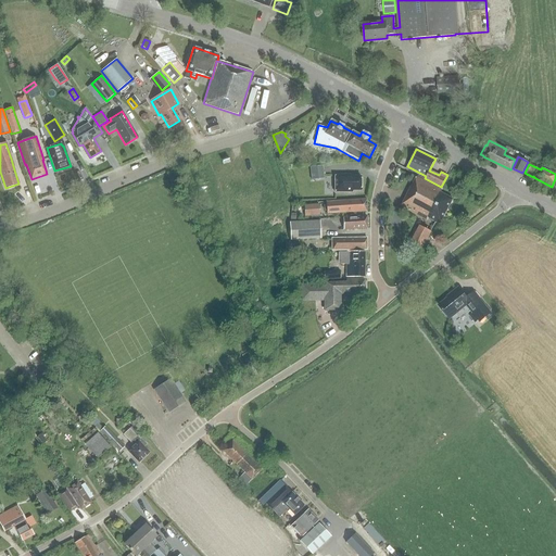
[(323,165),(310,167),(311,180),(324,179),(323,165)]
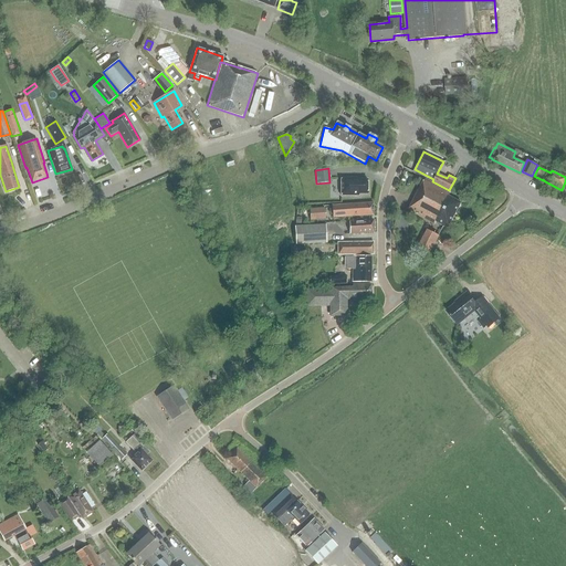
[(367,179),(350,180),(350,178),(341,178),(341,196),(358,196),(358,195),(367,195),(367,179)]
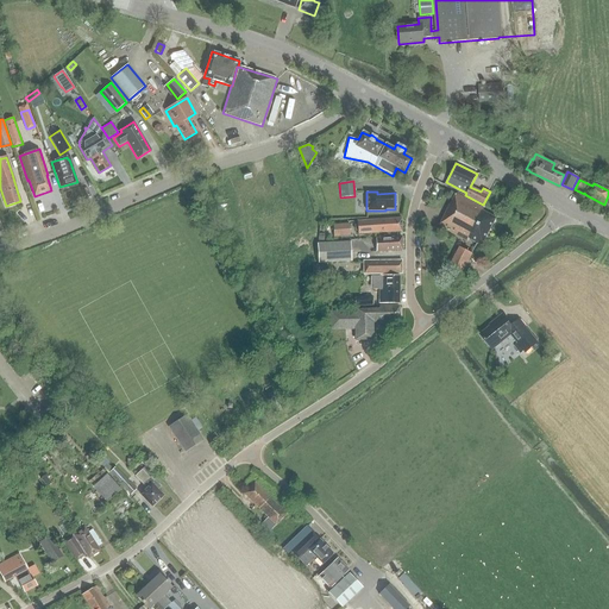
[(482,245),(496,218),(489,215),(491,211),(485,207),(484,208),(456,194),(439,226),(468,242),(469,238),(482,245)]
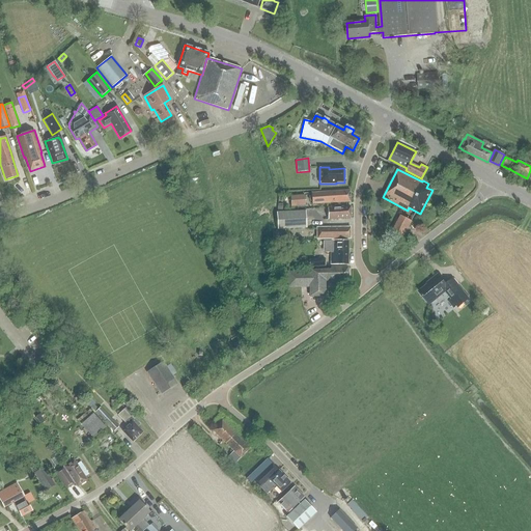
[(350,201),(350,190),(311,193),(311,204),(350,201)]
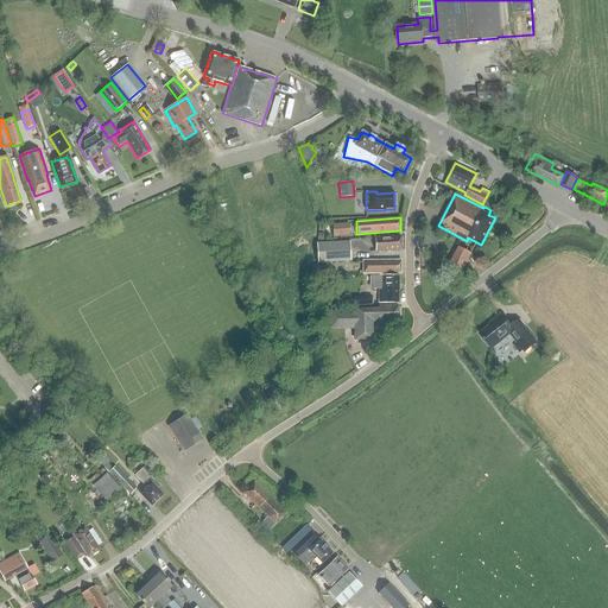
[(333,236),(349,235),(348,223),(333,225),(333,236)]
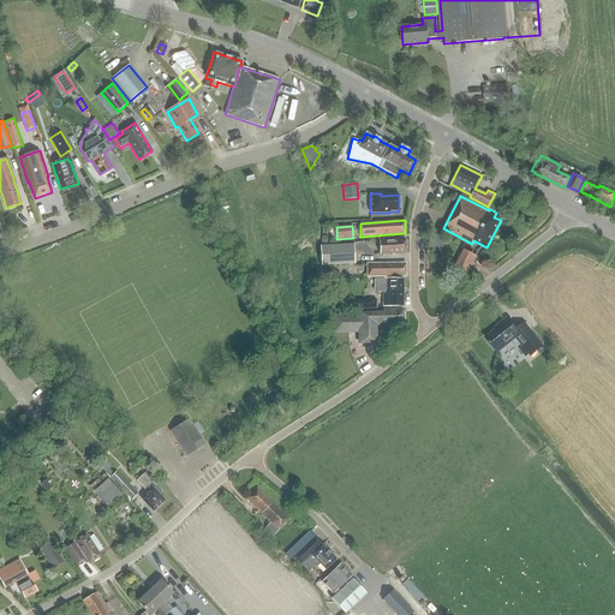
[(380,254),(405,252),(405,239),(378,240),(380,254)]
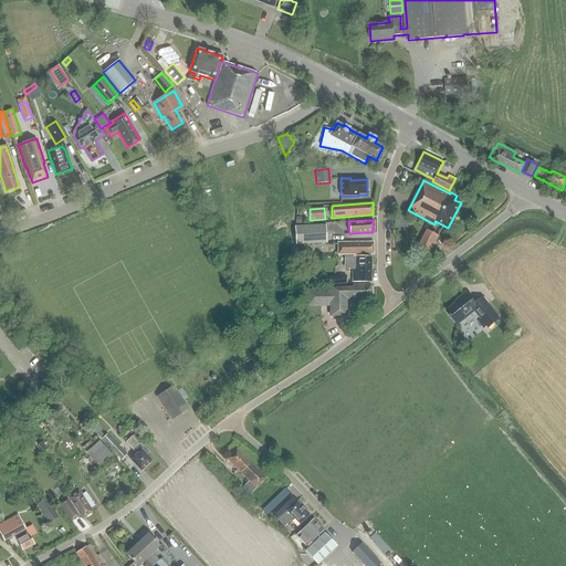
[(325,224),(294,226),(294,230),(295,244),(326,242),(325,229),(325,224)]
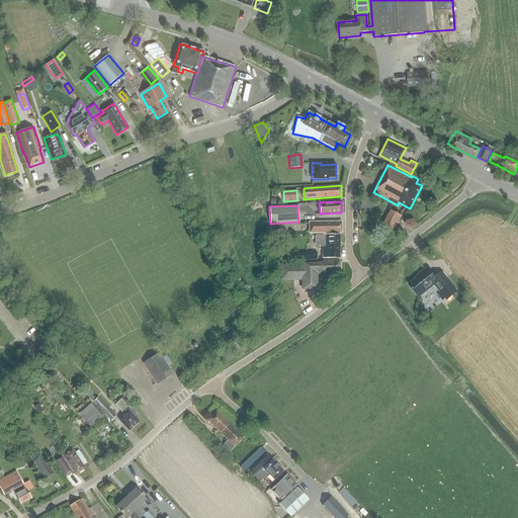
[(391,237),(402,216),(391,209),(379,231),(391,237)]
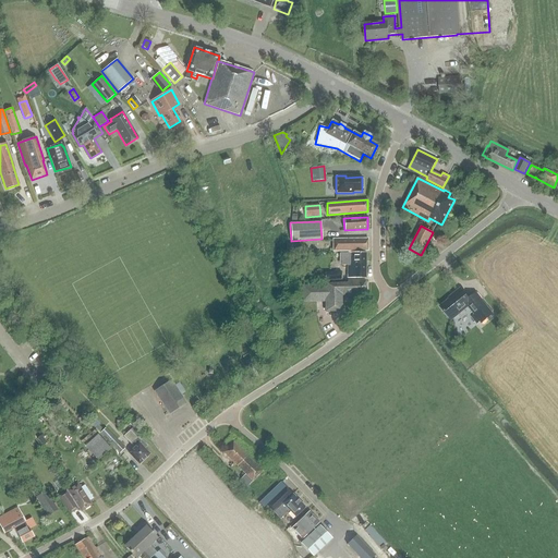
[(332,251),(367,251),(367,239),(332,240),(332,251)]
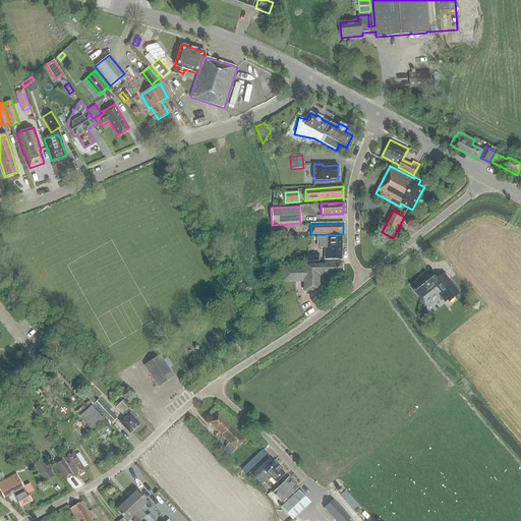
[(280,227),(268,227),(268,237),(280,236),(280,227)]
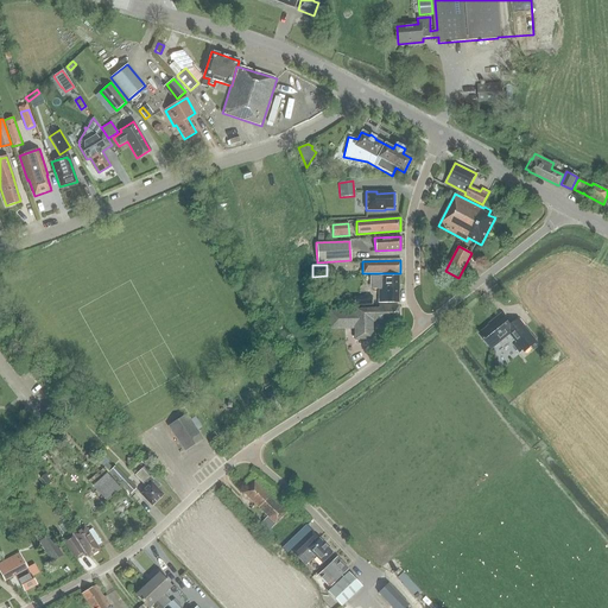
[(372,289),(379,289),(378,303),(398,303),(398,274),(379,274),(379,276),(372,276),(371,280),(371,284),(372,289)]
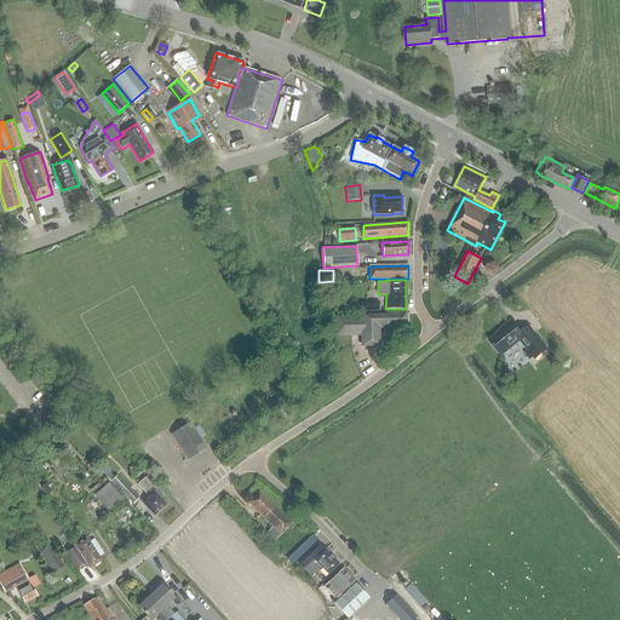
[(379,310),(379,302),(360,303),(361,313),(379,310)]
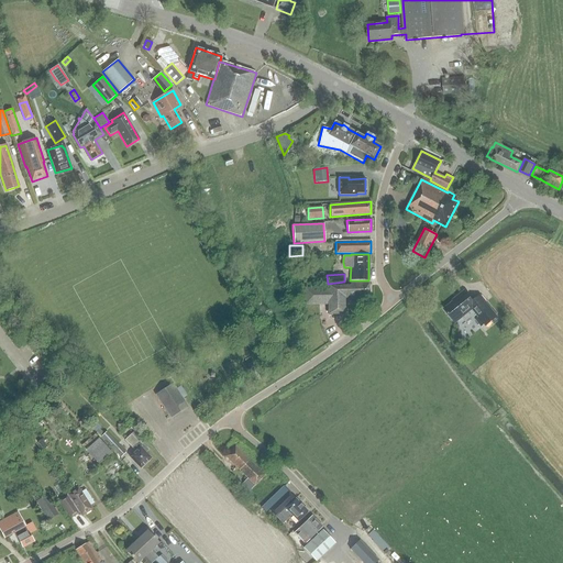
[(350,286),(327,287),(327,288),(304,288),(305,305),(328,305),(328,315),(344,313),(344,298),(368,298),(368,283),(350,283),(350,286)]
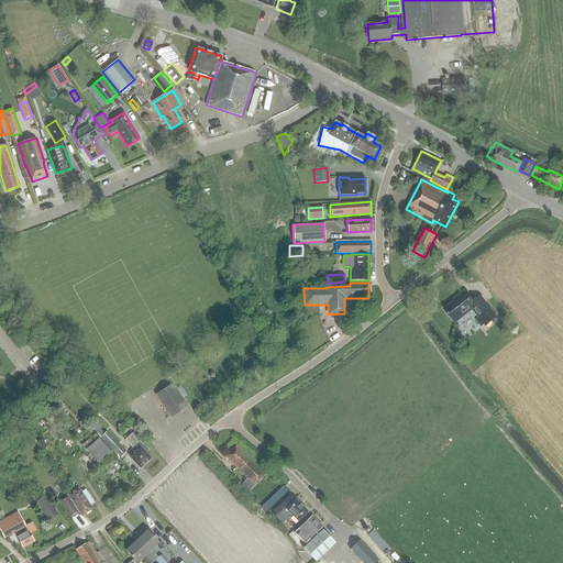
[(497,317),(489,308),(481,296),(473,301),(464,291),(456,297),(457,298),(443,309),(455,323),(472,310),(477,317),(474,320),(481,327),(484,324),(485,327),(497,317)]
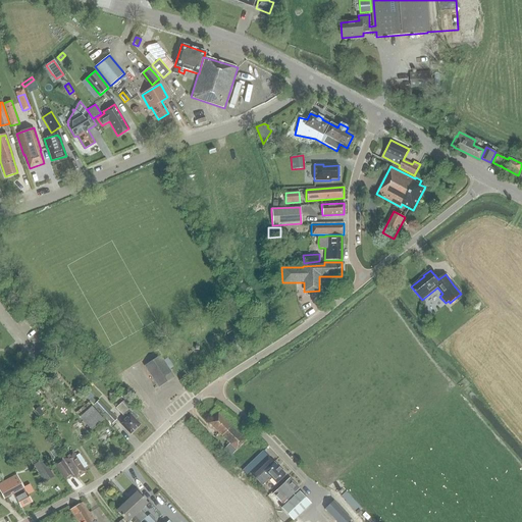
[(70,357),(74,353),(66,346),(62,349),(70,357)]
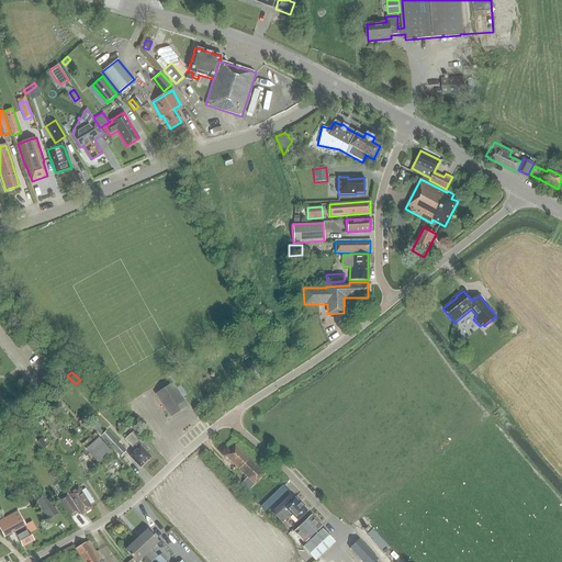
[(170,417),(187,406),(172,384),(159,393),(166,404),(163,406),(170,417)]
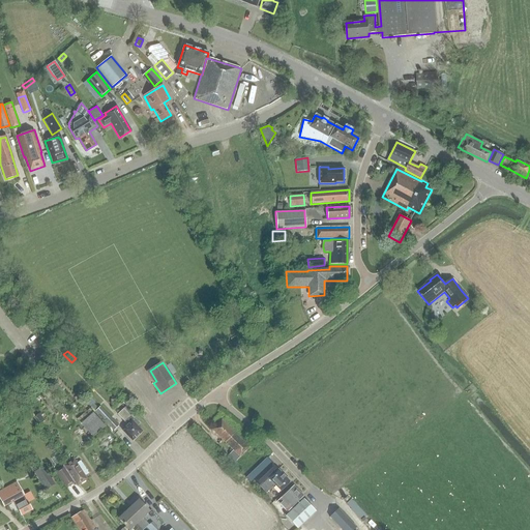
[(126,405),(123,408),(129,414),(133,411),(126,405)]
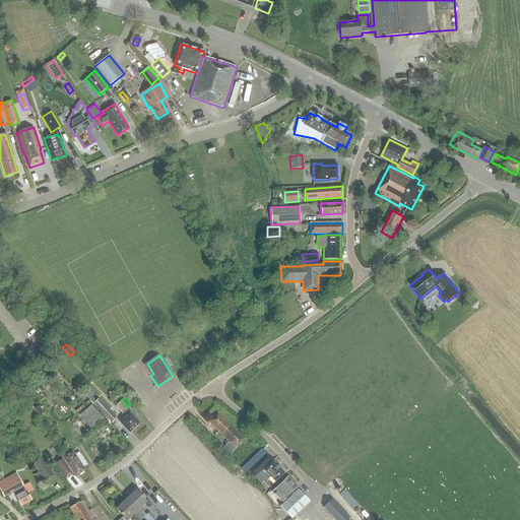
[(116,418),(98,398),(92,403),(111,423),(116,418)]
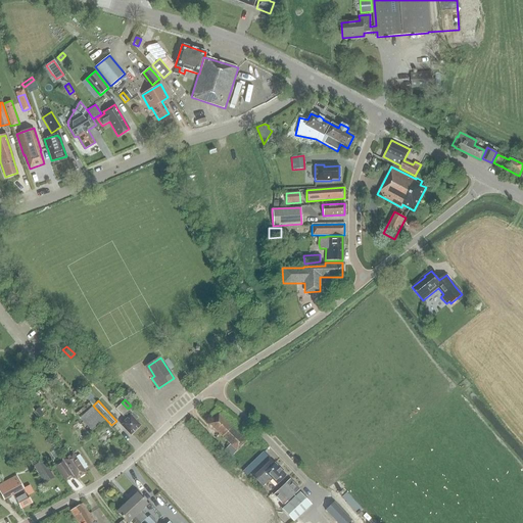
[(138,418),(130,410),(129,411),(122,403),(115,409),(126,419),(121,424),(130,434),(140,426),(135,421),(138,418)]
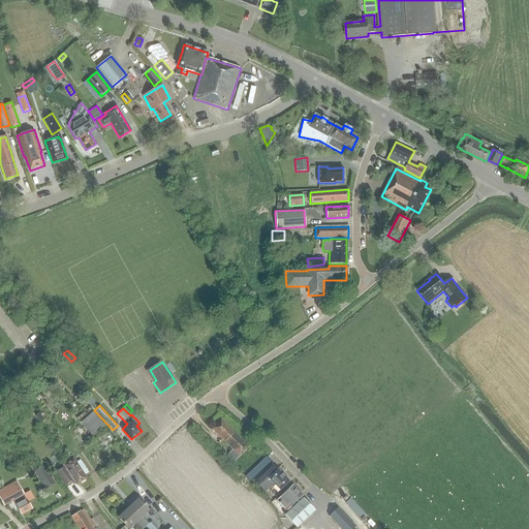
[(104,426),(92,411),(80,423),(92,436),(104,426)]
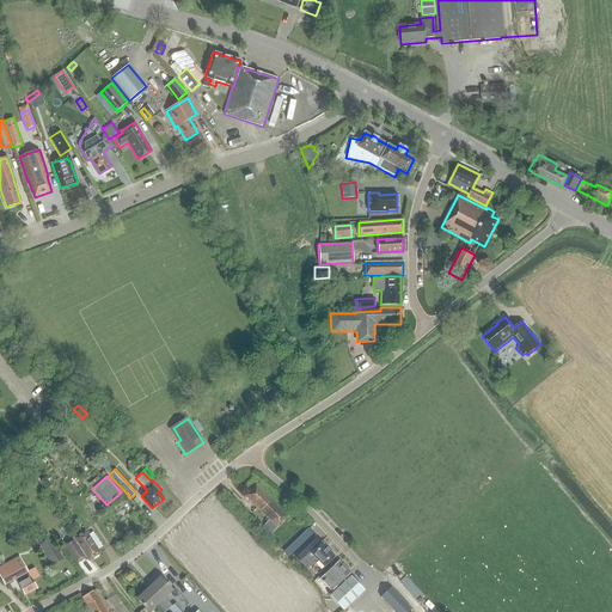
[(269,520),(261,527),(269,536),(288,516),(256,485),(244,496),(269,520)]
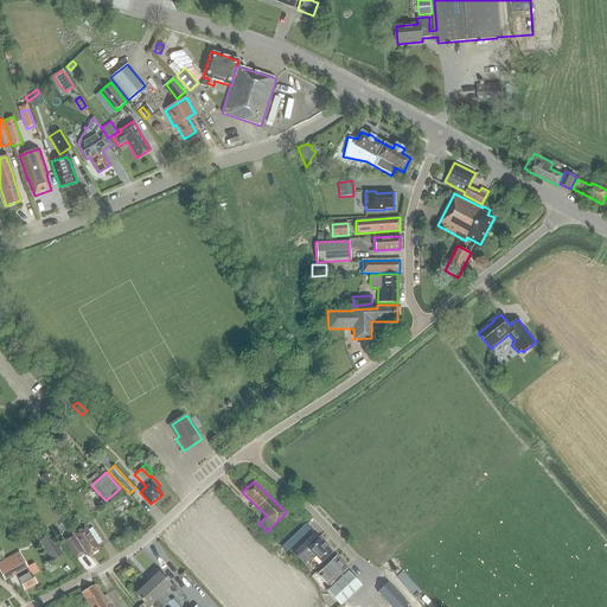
[(84,525),(63,540),(76,558),(85,553),(88,556),(100,549),(97,545),(101,542),(91,528),(87,530),(84,525)]
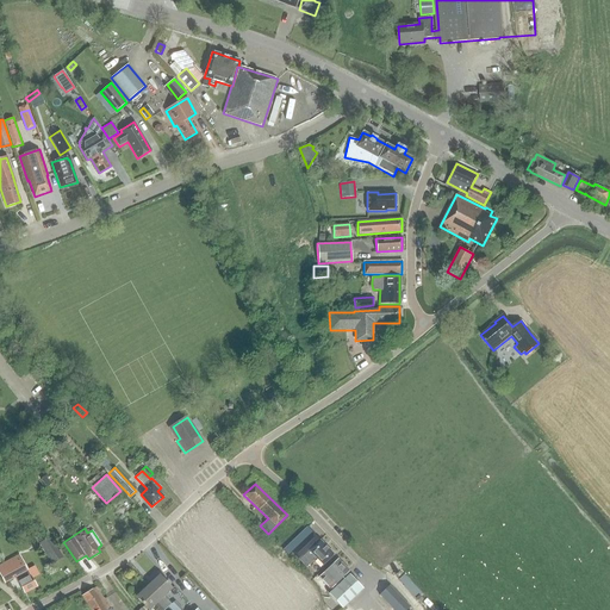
[(317,541),(311,535),(296,551),(302,556),(317,541)]
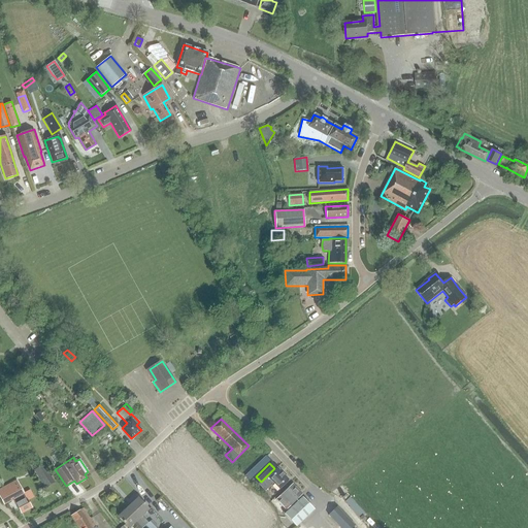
[(55,483),(43,464),(33,470),(44,489),(55,483)]
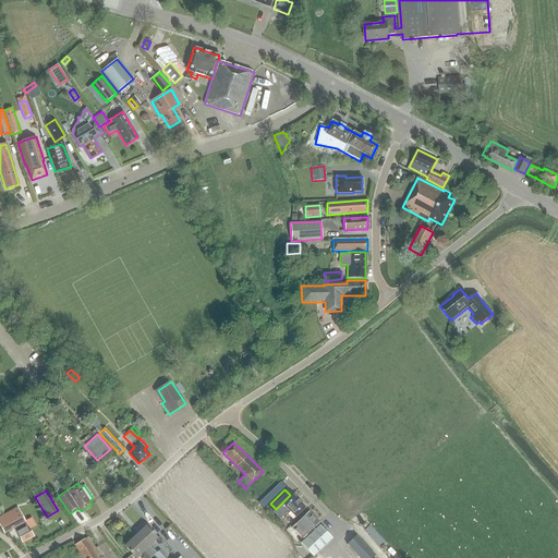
[(305,507),(292,493),(281,504),(273,512),(280,519),(289,511),(295,518),(305,507)]
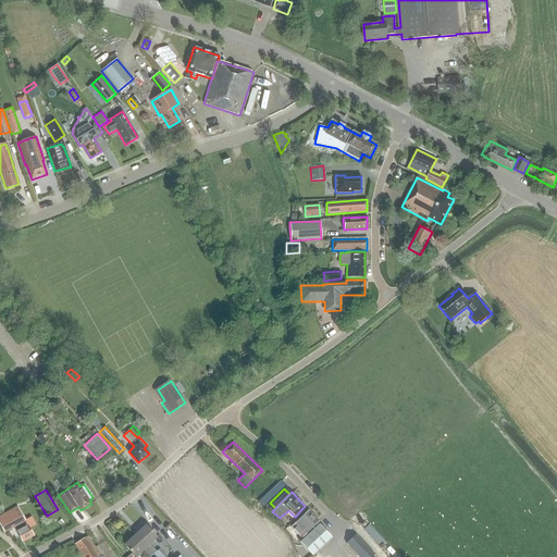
[(34,535),(21,511),(17,506),(0,515),(0,524),(4,532),(14,527),(22,542),(34,535)]
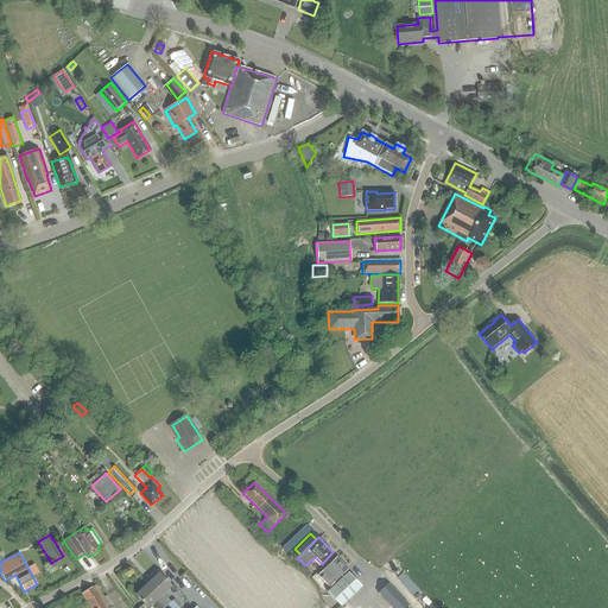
[(335,581),(348,569),(336,557),(317,575),(329,588),(325,590),(341,607),(361,587),(348,572),(337,583),(335,581)]
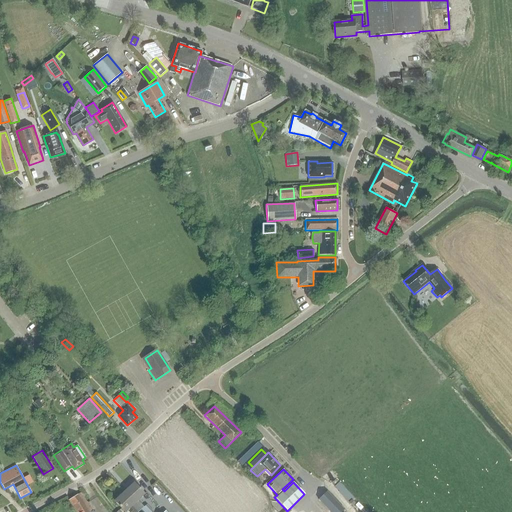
[(137,500),(144,494),(133,483),(124,492),(140,510),(144,507),(137,500)]
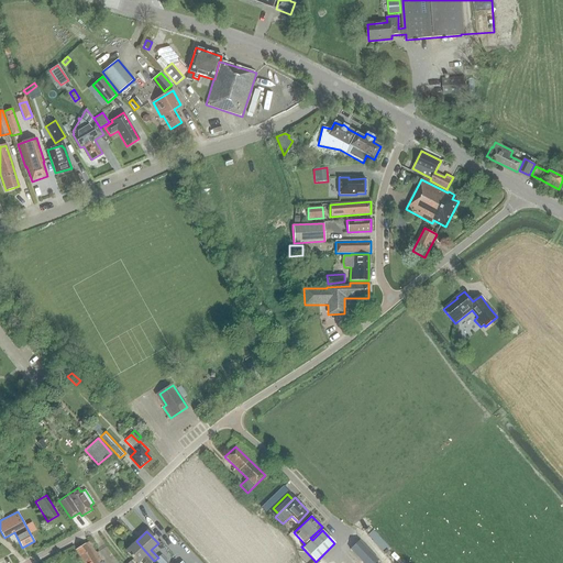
[(377,562),(379,562),(360,540),(351,549),(363,562),(377,562)]
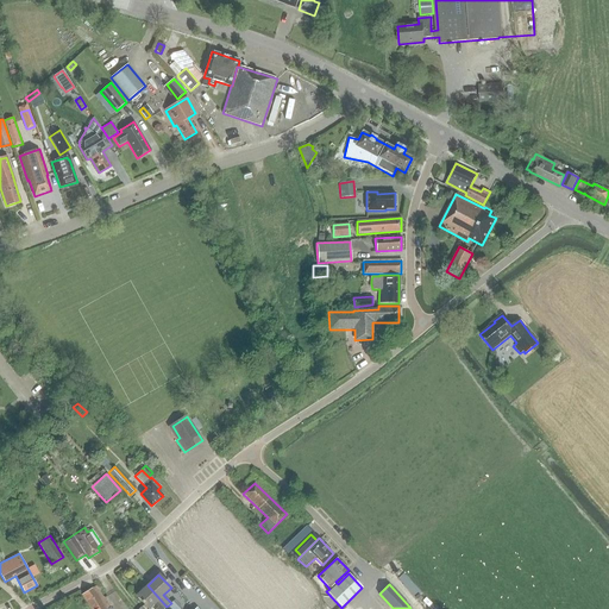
[(156,608),(163,608),(167,607),(148,585),(136,596),(148,608),(154,604),(157,608),(156,608)]
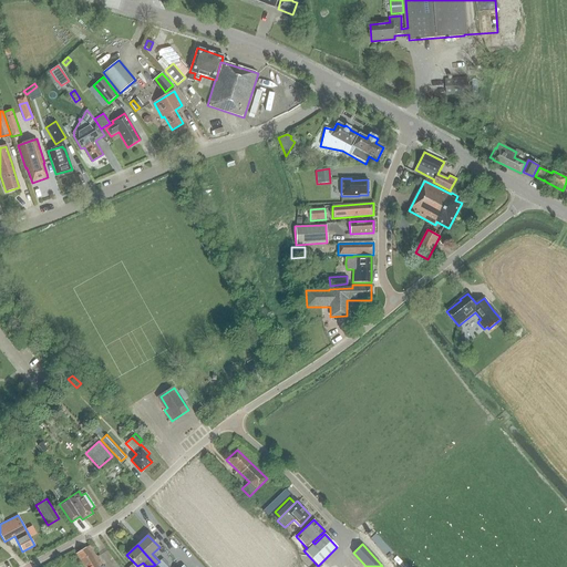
[(85,547),(75,554),(84,566),(103,566),(102,566),(103,566),(96,556),(96,557),(91,549),(88,550),(85,547)]
